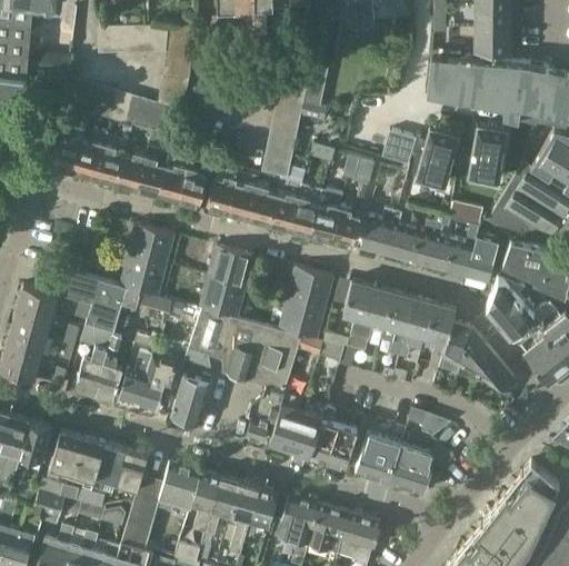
[(0,0),(0,106),(23,110),(27,75),(29,50),(33,2),(13,0),(0,0)]
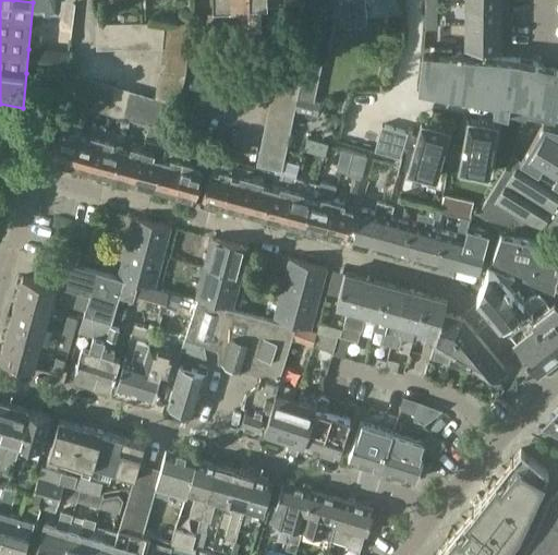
[(33,0),(33,2),(45,3),(45,8),(53,9),(55,4),(60,4),(60,0),(33,0)]
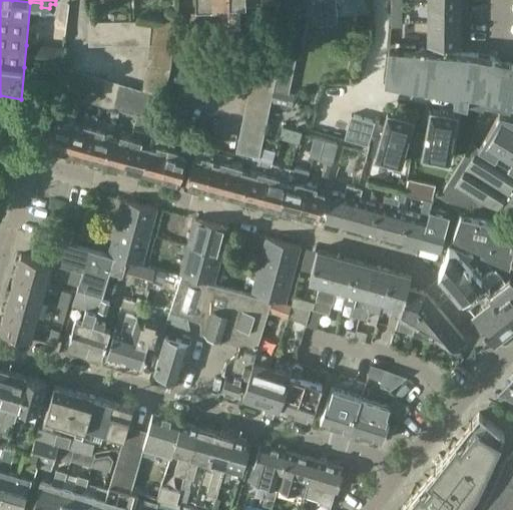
[(219,0),(220,17),(241,17),(241,0),(219,0)]
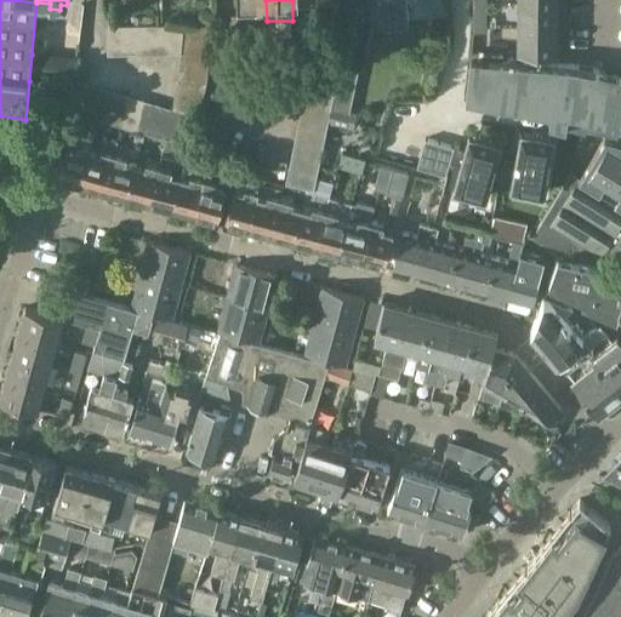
[(379,0),(380,23),(410,21),(408,0),(379,0)]
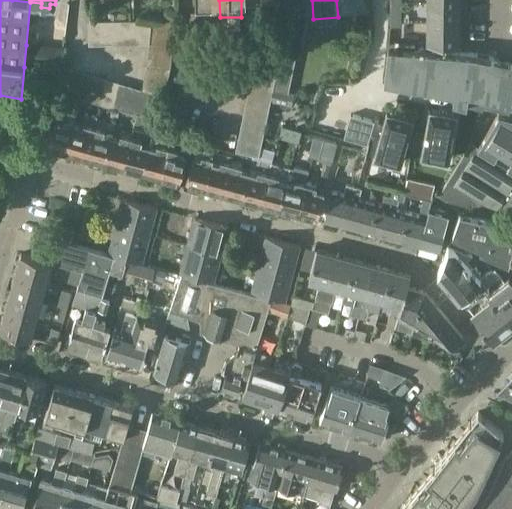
[(392,0),(392,29),(401,29),(401,0),(392,0)]
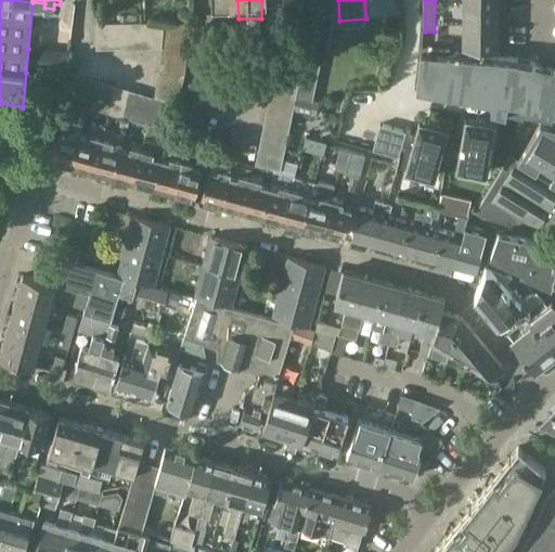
[(498,0),(464,0),(463,49),(498,49),(498,0)]
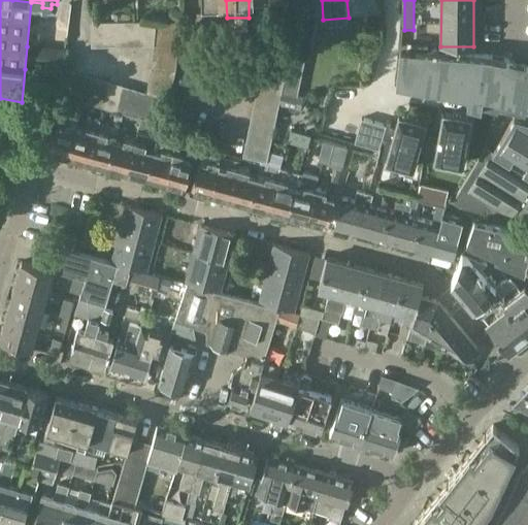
[(91,23),(91,26),(99,25),(99,12),(89,12),(91,22),(91,23)]
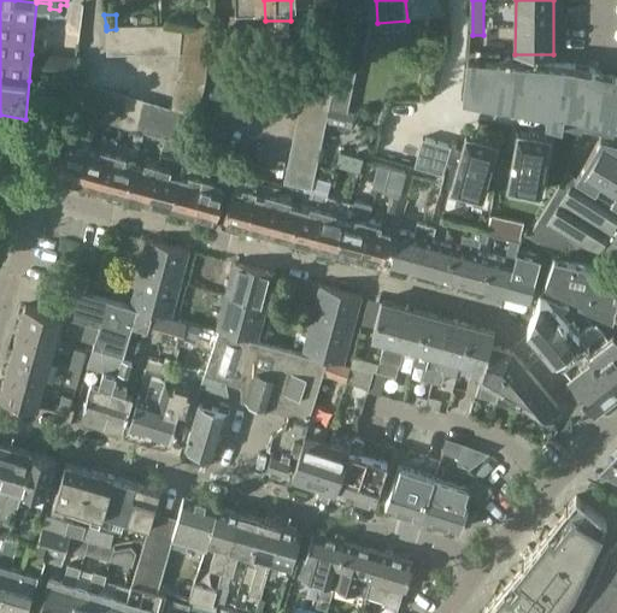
[(180,57),(177,70),(207,69),(212,27),(183,28),(180,57)]
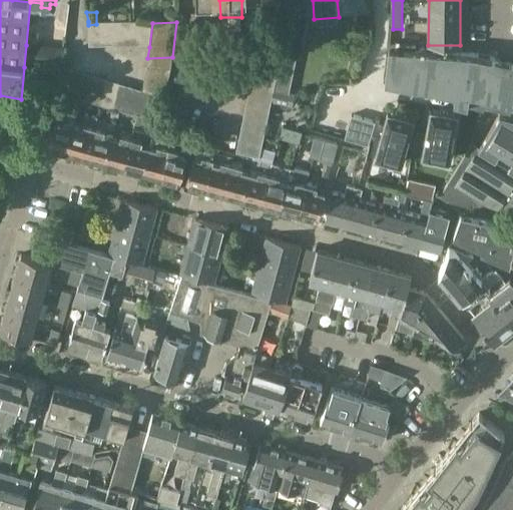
[(137,47),(136,23),(124,24),(125,47),(137,47)]
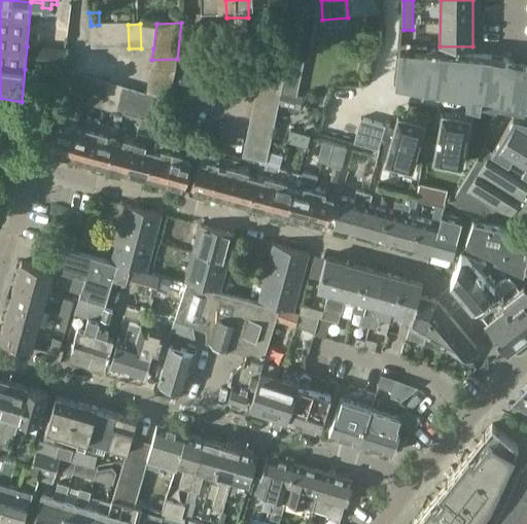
[(141,48),(153,48),(156,24),(140,24),(141,48)]
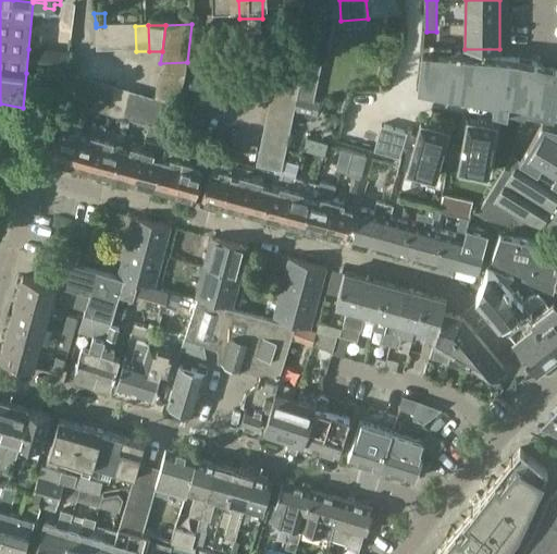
[(97,53),(110,52),(109,26),(104,26),(96,27),(97,53)]
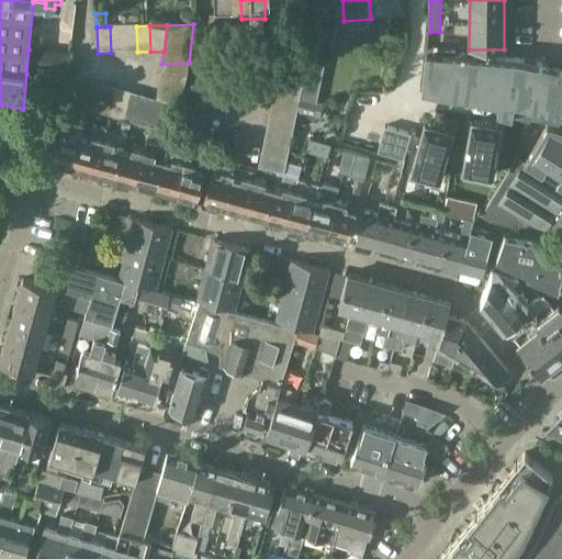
[(111,53),(124,53),(123,26),(110,26),(111,53)]
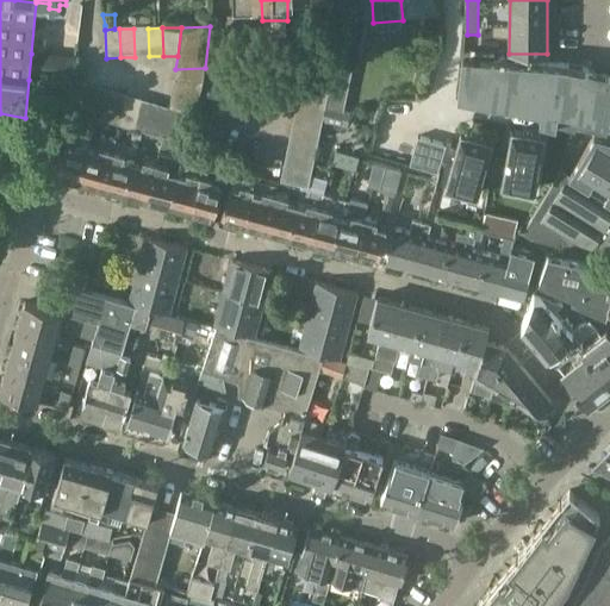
[(135,57),(149,56),(148,29),(134,29),(135,57)]
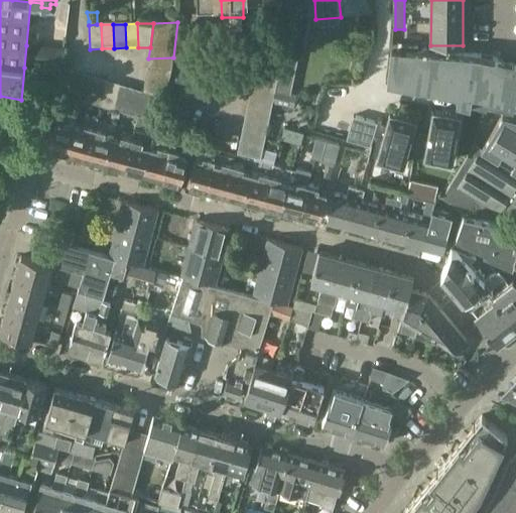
[(26,45),(24,68),(58,72),(59,69),(63,48),(26,45)]
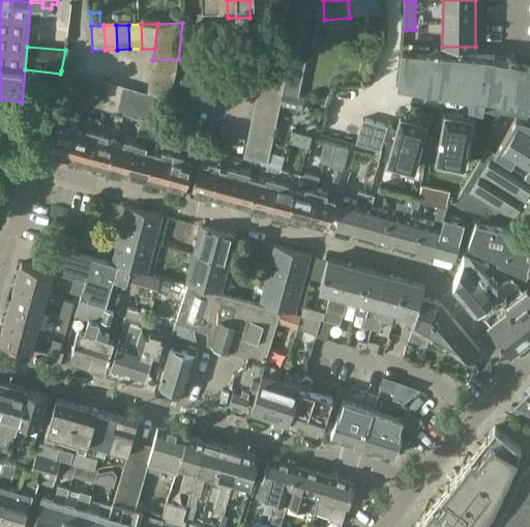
[(292,54),(275,51),(267,49),(264,62),(289,67),(292,54)]
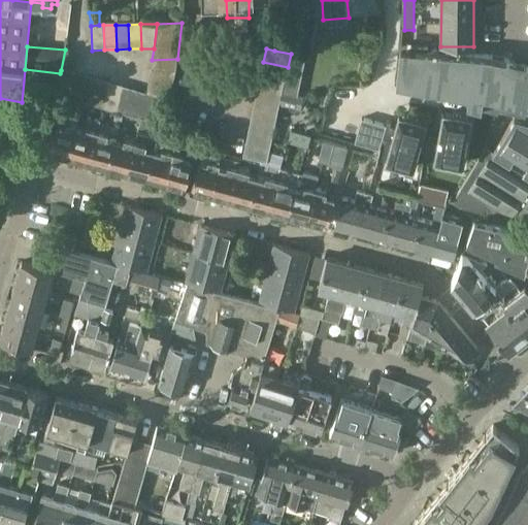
[(400,51),(395,85),(395,87),(467,99),(466,107),(497,116),(498,112),(526,118),(526,110),(527,108),(527,64),(506,61),(490,58),(491,59),(485,58),(467,56),(437,56),(437,54),(427,53),(427,55),(421,55),(422,51),(400,51)]
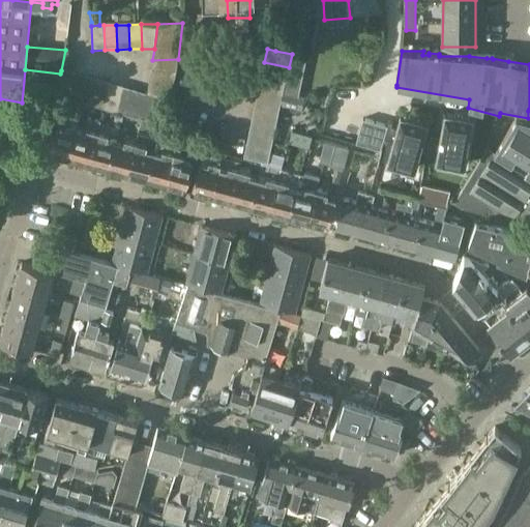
[(152,60),(151,71),(177,71),(178,59),(152,60)]
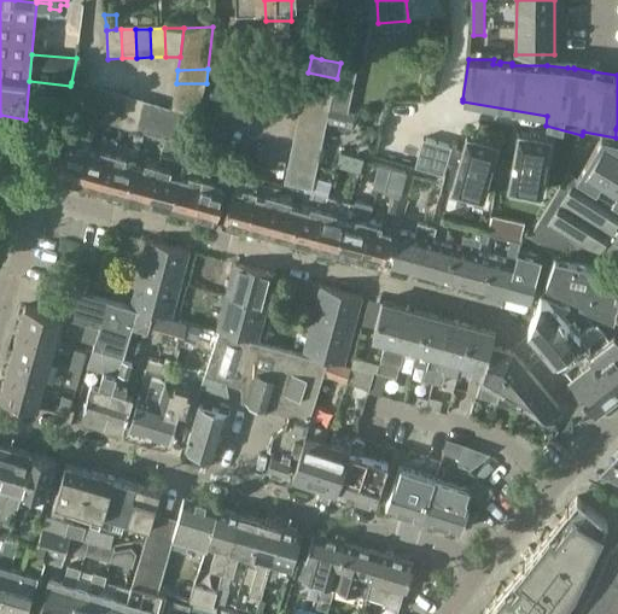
[(308,72),(305,87),(333,93),(337,79),(308,72)]
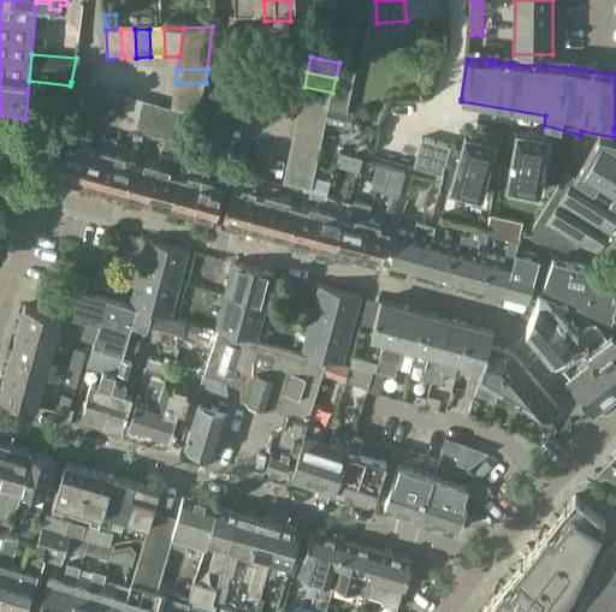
[(70,85),(65,112),(78,116),(87,85),(71,82),(70,85)]
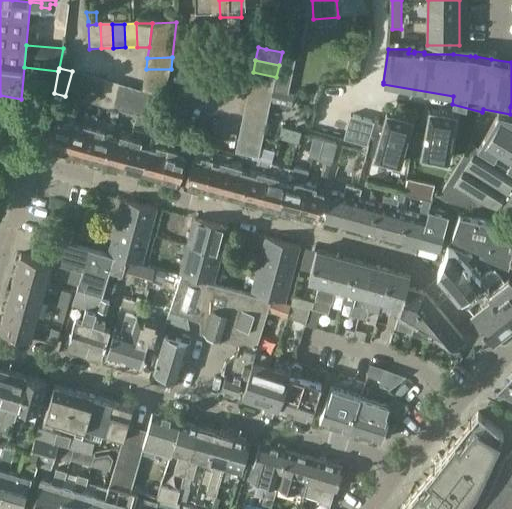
[(145,69),(143,80),(168,80),(171,69),(146,69),(145,69)]
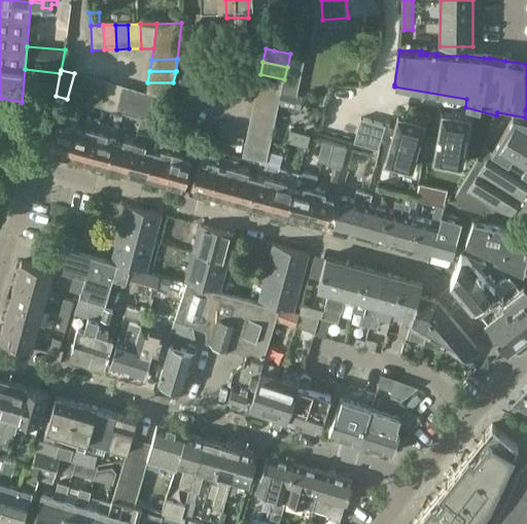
[(67,99),(78,102),(85,77),(74,73),(67,99)]
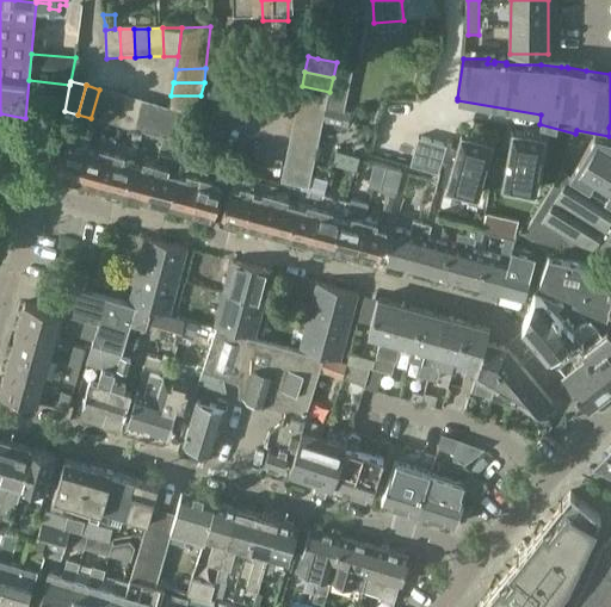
[(329,92),(302,86),(298,100),(327,106),(329,92)]
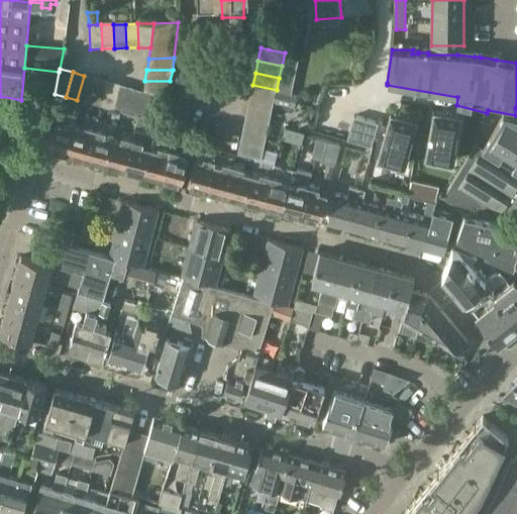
[(84,76),(77,100),(89,103),(96,79),(84,76)]
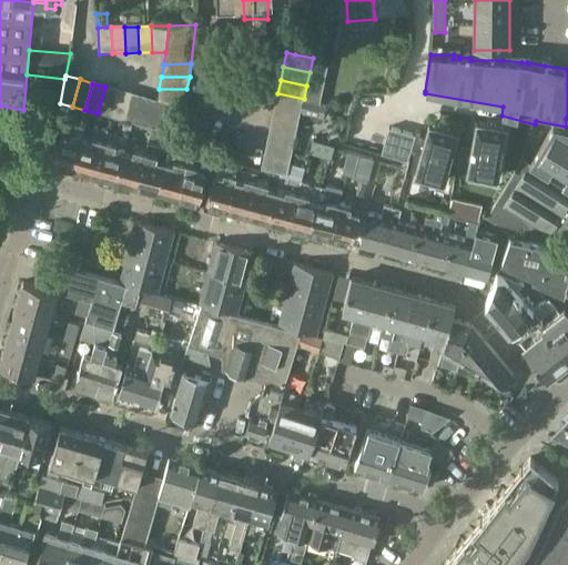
[(98,113),(110,117),(118,90),(105,87),(98,113)]
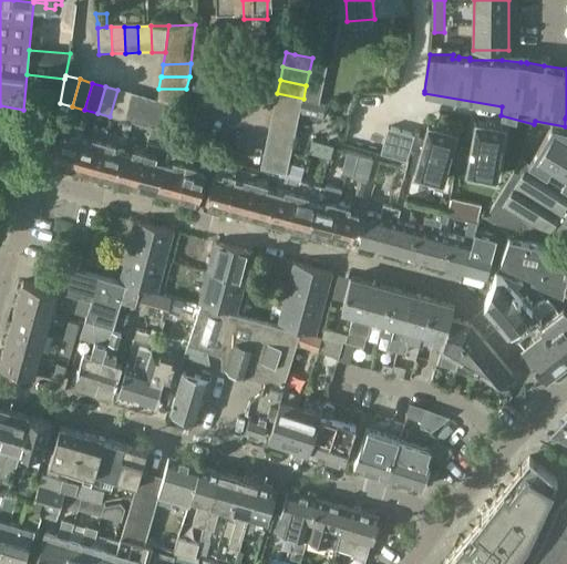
[(150,127),(152,127),(156,129),(173,133),(175,134),(186,89),(158,89),(157,102),(150,127)]
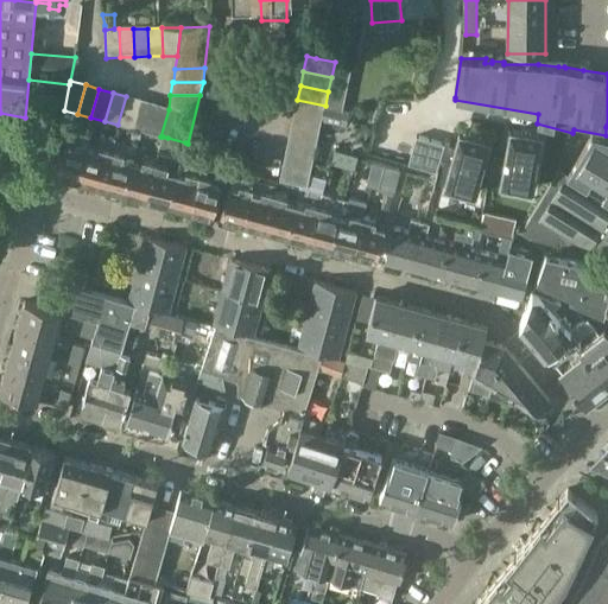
[(118,125),(125,126),(132,128),(140,101),(126,96),(118,125)]
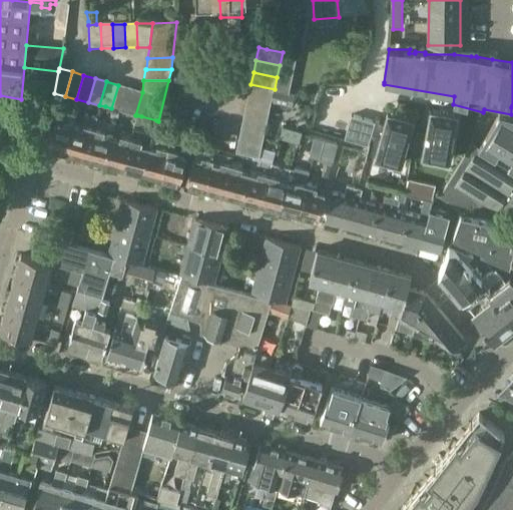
[(250,84),(247,95),(272,101),(275,90),(275,89),(250,84)]
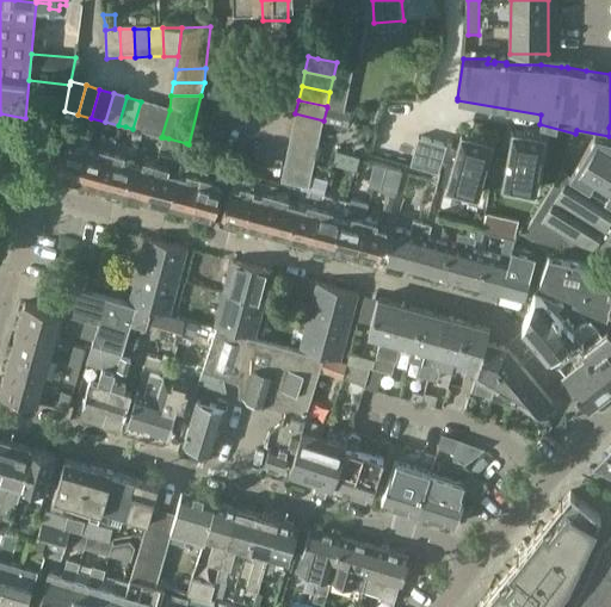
[(133,129),(143,132),(147,132),(154,105),(141,101),(133,129)]
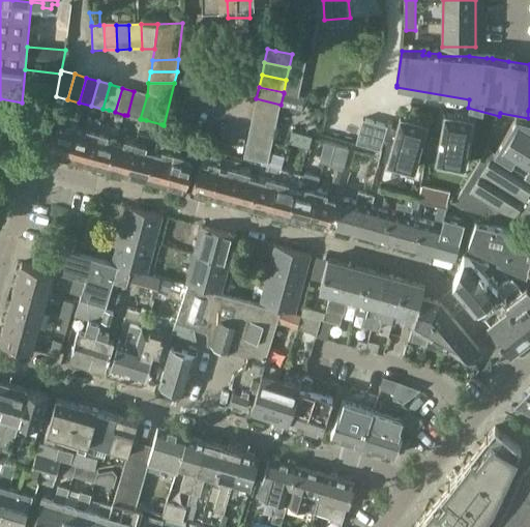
[(127,115),(133,117),(140,119),(147,95),(134,91),(127,115)]
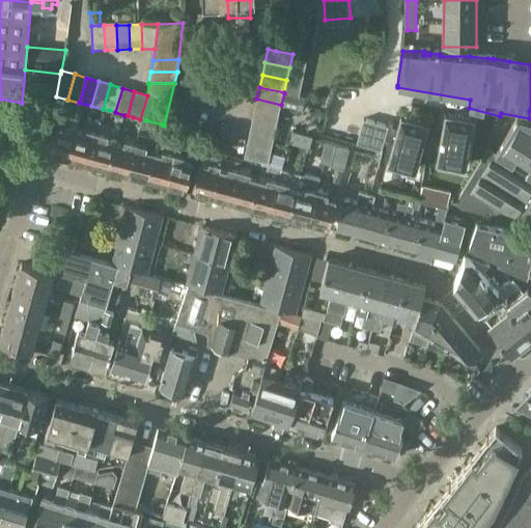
[(274,141),(271,153),(270,160),(275,161),(289,108),(297,110),(295,120),(299,130),(307,132),(315,128),(304,98),(284,93),(281,105),(279,116),(276,129),(274,141)]
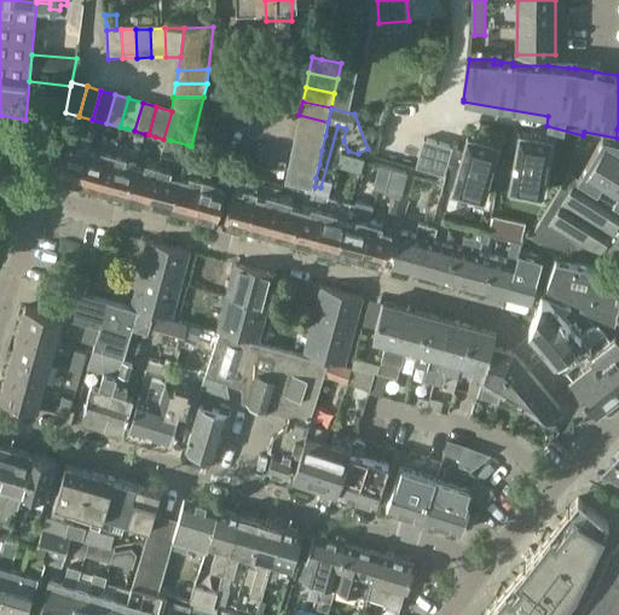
[(328,122),(299,115),(296,129),(325,135),(328,122)]
